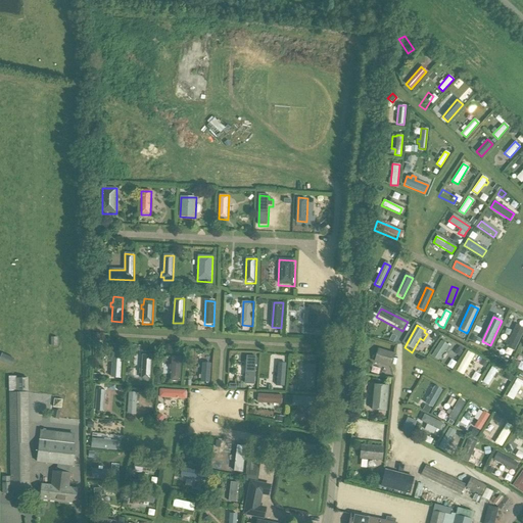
[(506,347),(514,351),(522,330),(522,328),(516,325),(509,340),(506,339),(504,343),(507,344),(506,347)]
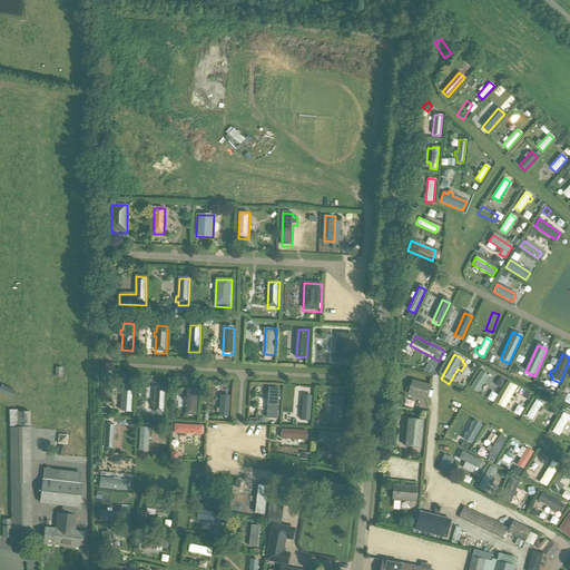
[(484,382),(488,384),(491,379),(480,372),(470,387),(478,392),(484,382)]
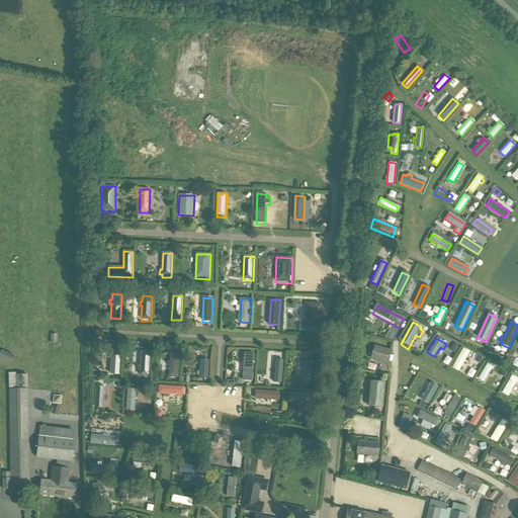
[(375,345),(369,358),(387,363),(392,349),(375,345)]
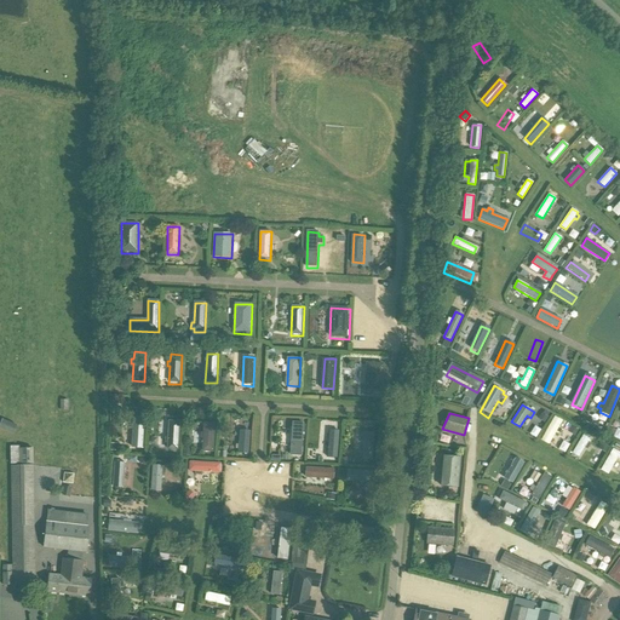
[(555,417),(541,440),(549,445),(562,420),(555,417)]
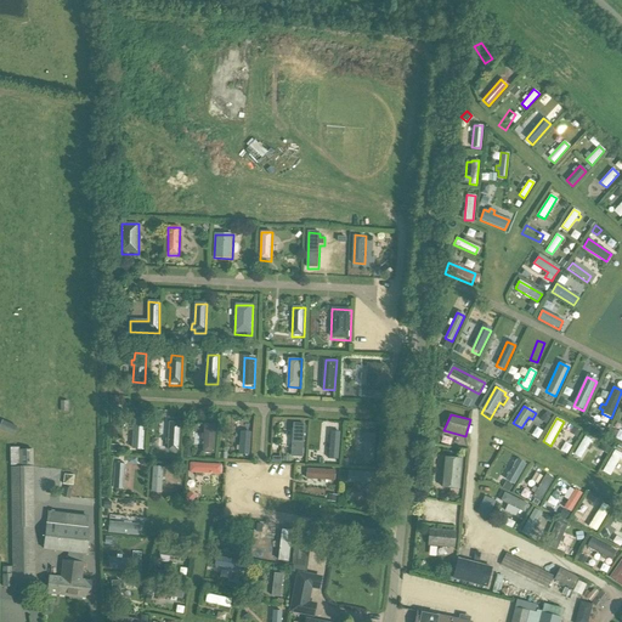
[(3,422),(0,425),(0,430),(13,436),(17,428),(3,422)]
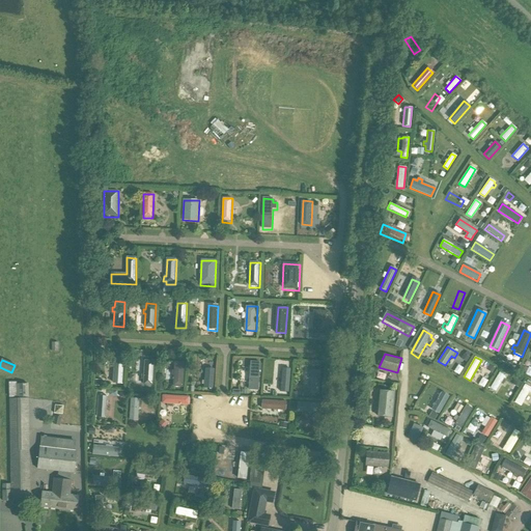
[(142,375),(141,381),(143,381),(143,386),(152,387),(155,362),(144,361),(143,375),(142,375)]
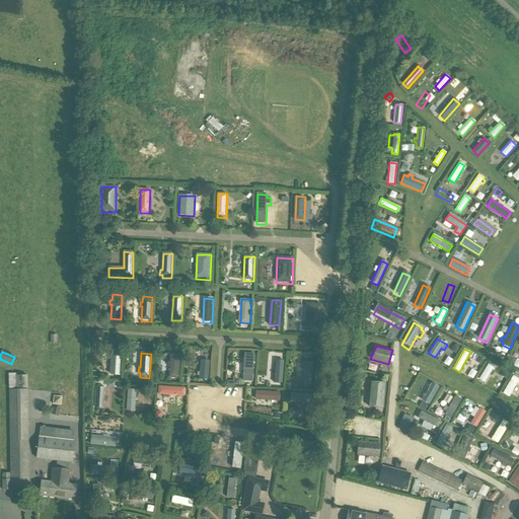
[(109,363),(109,367),(113,367),(112,374),(119,375),(121,355),(113,355),(113,363),(109,363)]
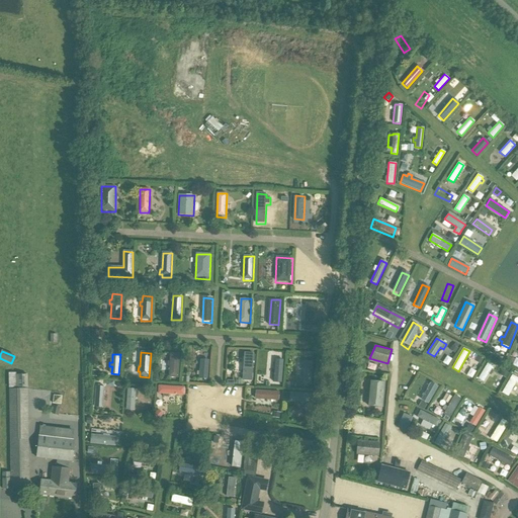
[(168,362),(168,367),(170,367),(169,378),(179,378),(180,354),(171,354),(170,362),(168,362)]
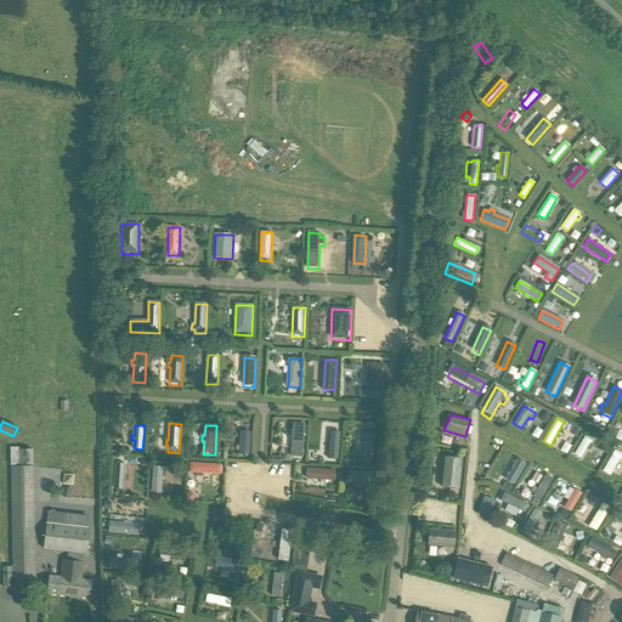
[(297,429),(294,457),(305,457),(306,429),(297,429)]
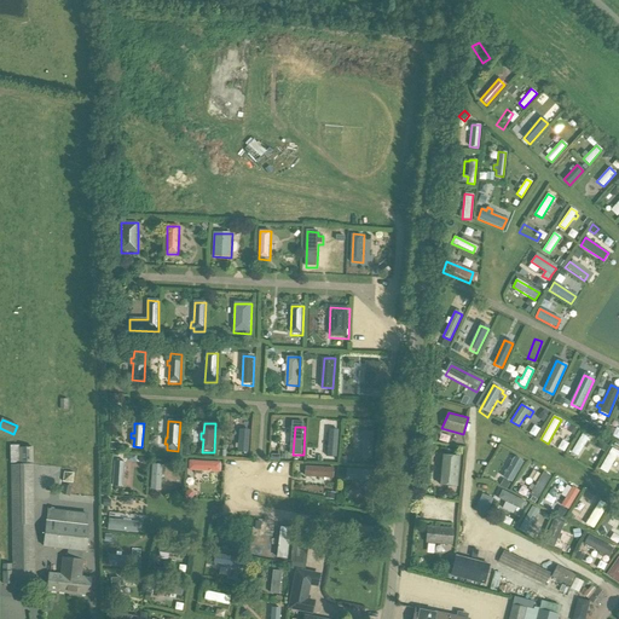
[(241,429),(239,451),(249,452),(250,429),(241,429)]
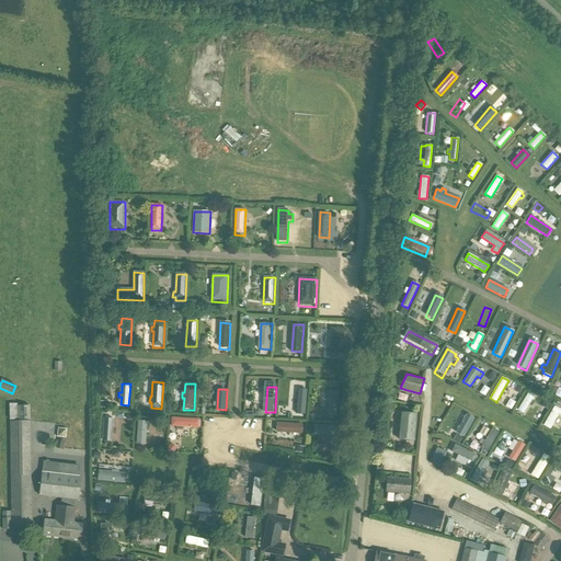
[(300,389),(298,412),(306,413),(308,389),(300,389)]
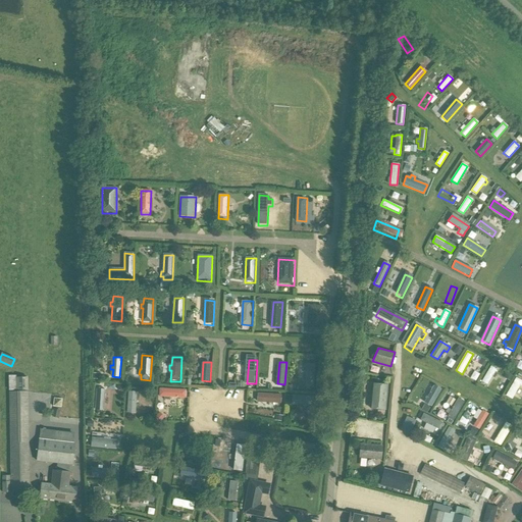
[(308,363),(306,386),(315,386),(317,364),(308,363)]
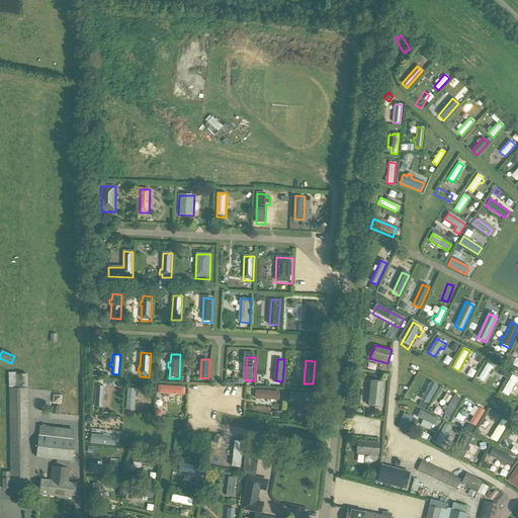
[(493,370),(491,369),(493,366),(487,363),(478,378),(484,381),(488,373),(491,375),(493,370)]
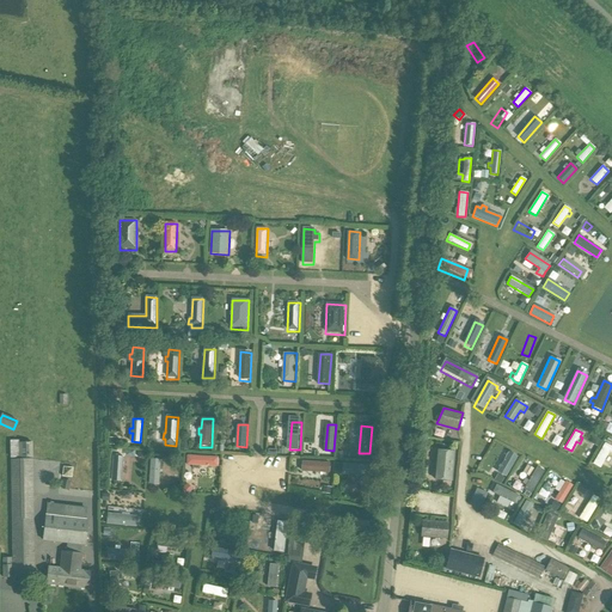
[(34,442),(19,442),(19,459),(34,459),(34,442)]
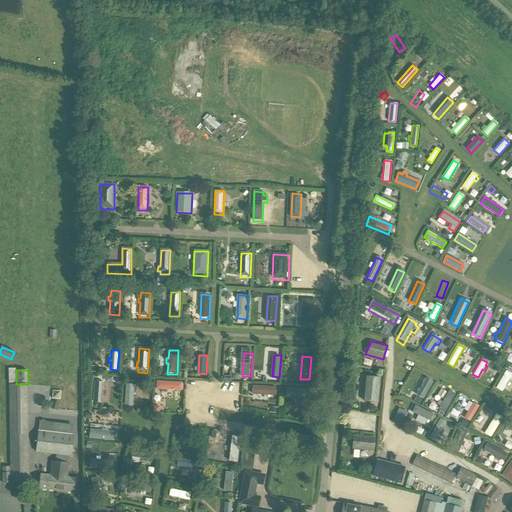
[(511,373),(506,370),(496,388),(502,391),(511,374),(511,373)]
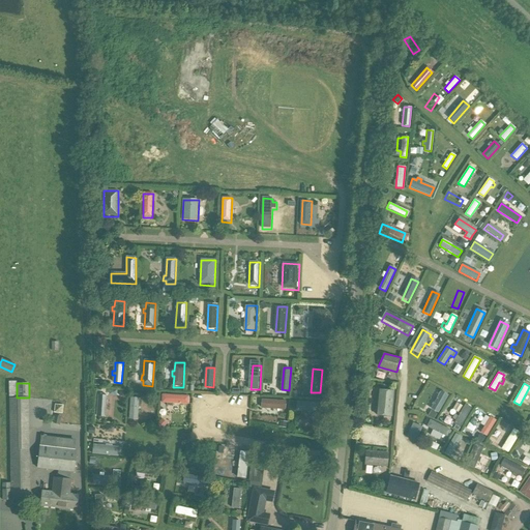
[(390,416),(392,390),(378,389),(376,415),(390,416)]
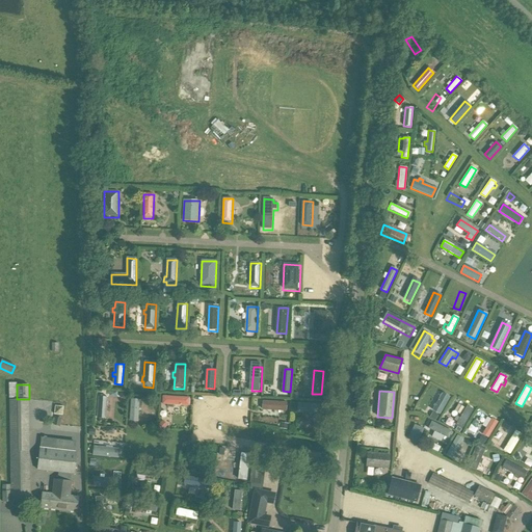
[(187,403),(187,393),(158,394),(158,403),(187,403)]
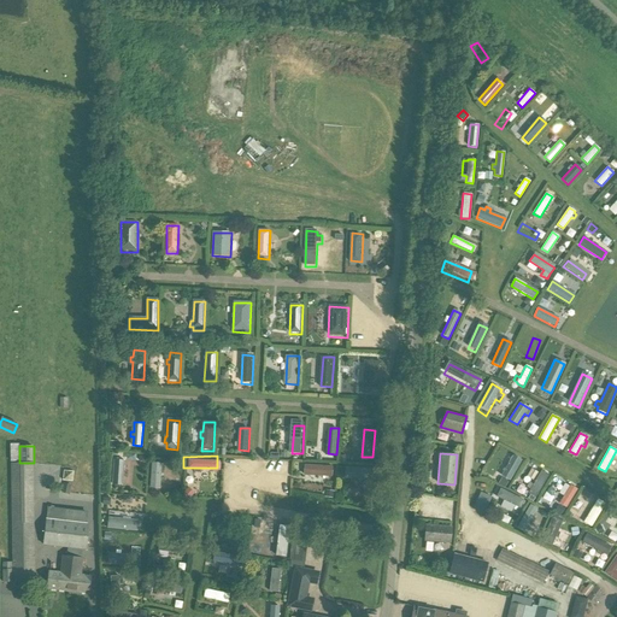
[(512,456),(501,475),(509,480),(519,460),(512,456)]
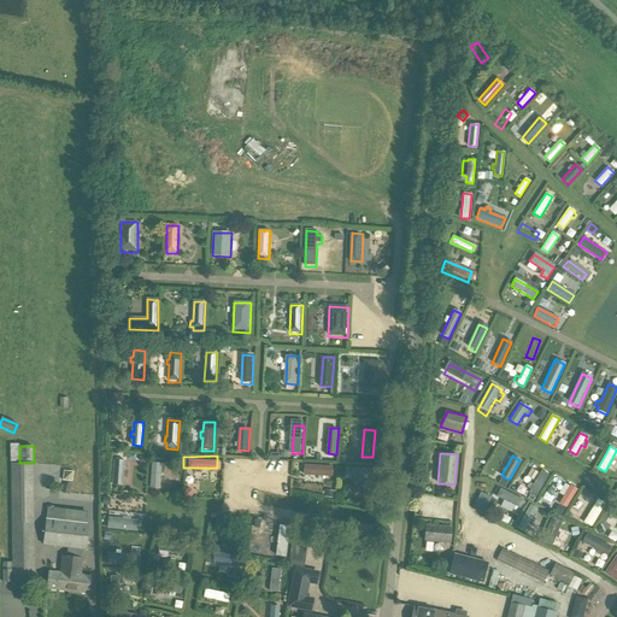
[(113,459),(112,485),(123,486),(124,460),(113,459)]
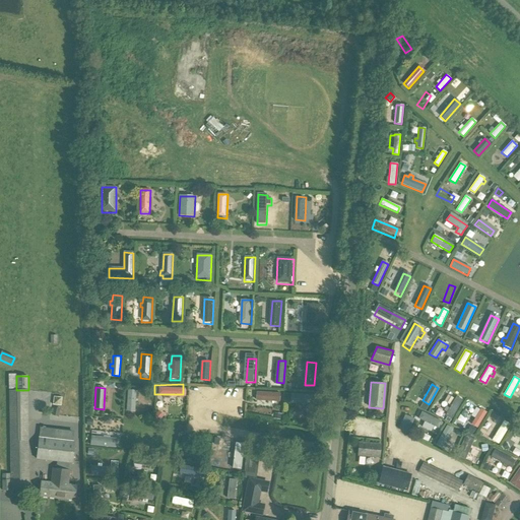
[(28,390),(16,390),(9,390),(10,493),(29,493),(28,390)]
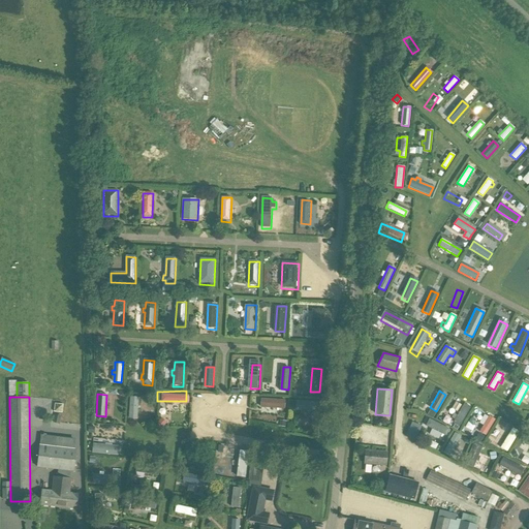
[(130,397),(129,417),(138,418),(139,397),(130,397)]
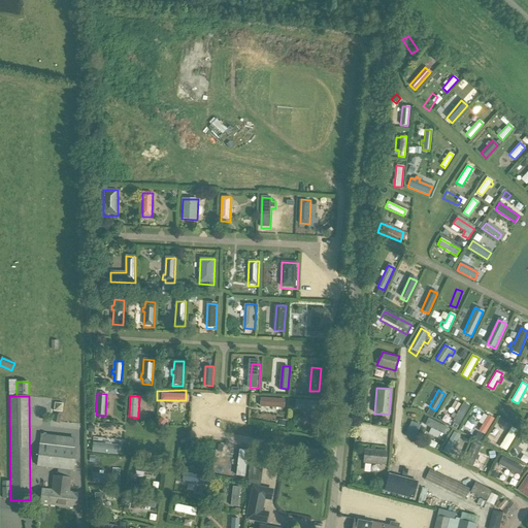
[(261,397),(261,406),(285,407),(286,399),(261,397)]
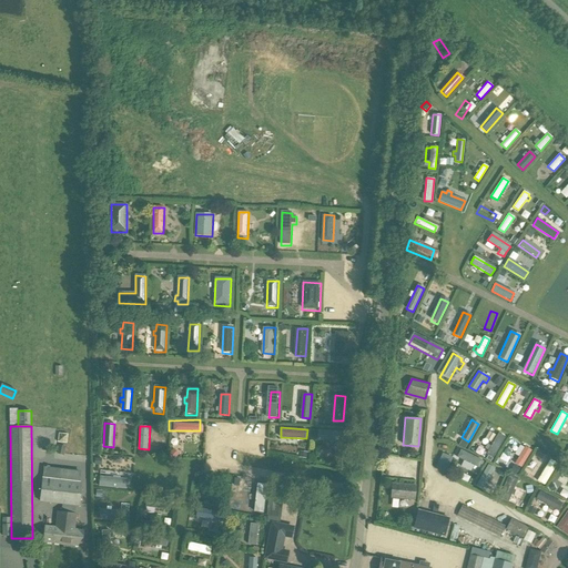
[(498,433),(486,454),(493,457),(505,437),(498,433)]
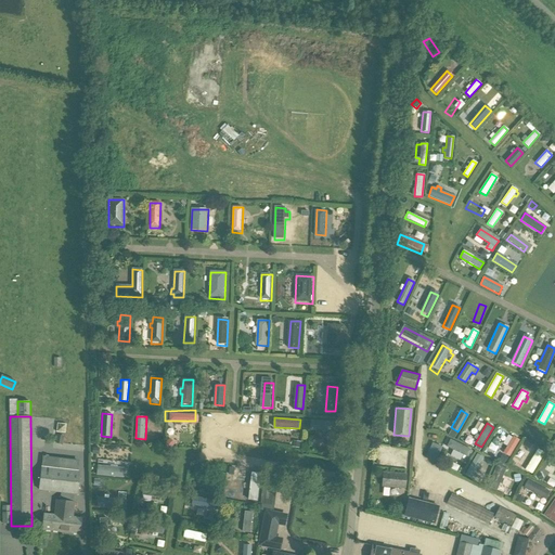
[(502,453),(508,456),(518,440),(512,437),(502,453)]
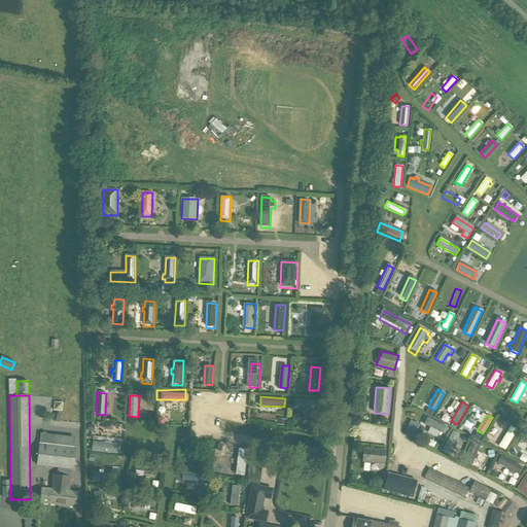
[(427,417),(423,424),(444,434),(447,427),(427,417)]
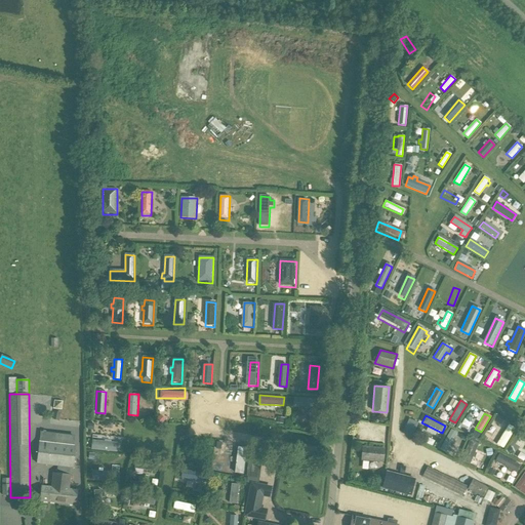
[(417,422),(408,418),(402,433),(411,437),(417,422)]
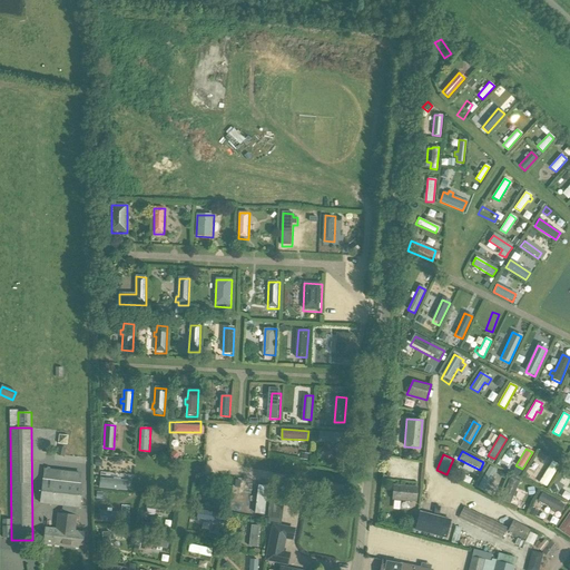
[(546,487),(559,465),(552,461),(539,482),(546,487)]
